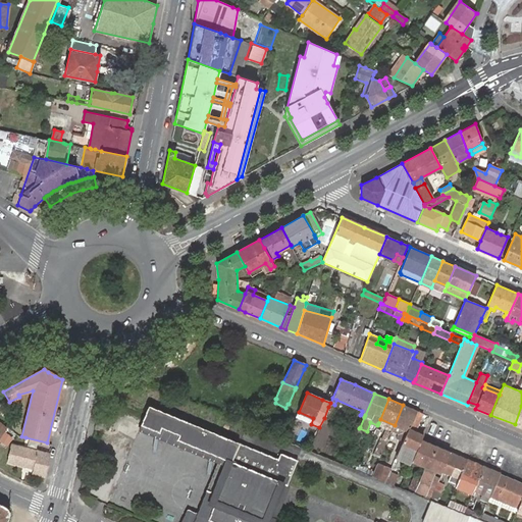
[(332,409),(334,405),(330,403),(328,407),(324,418),(327,419),(332,409)]
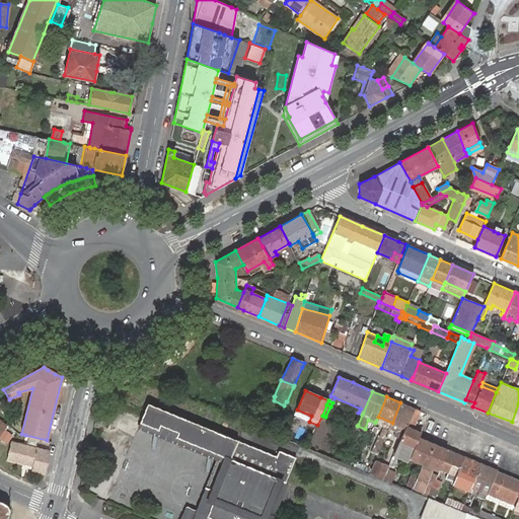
[(415,409),(400,402),(392,423),(402,427),(400,431),(400,434),(402,435),(405,429),(406,427),(415,409)]
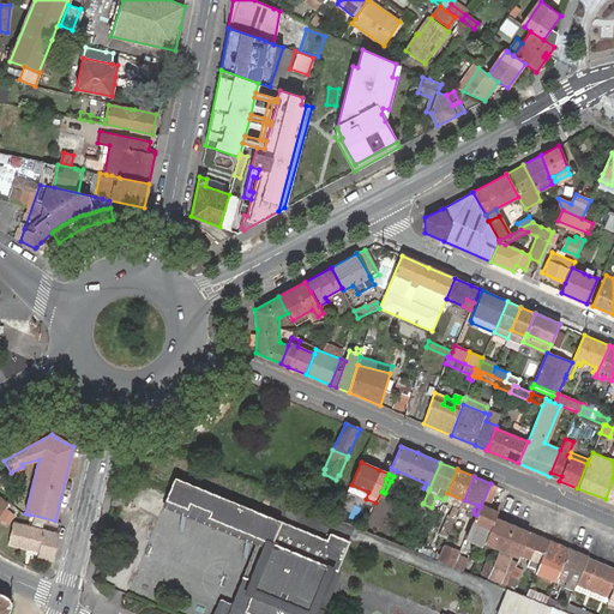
[(327,540),(175,477),(166,499),(259,539),(272,543),(257,583),(245,612),(251,613),(307,613),(315,595),(307,591),(319,563),(327,566),(338,571),(350,542),(330,534),(327,540)]
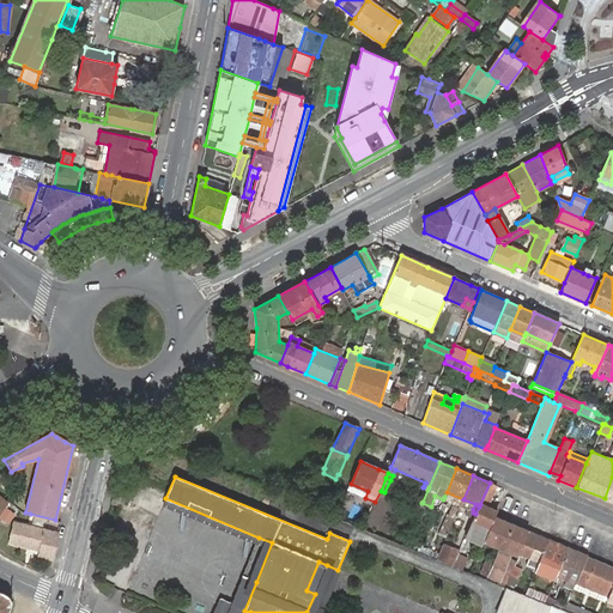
[(475,514),(469,527),(487,534),(495,517),(497,511),(492,509),(487,507),(496,485),(490,483),(480,504),(479,507),(475,514)]
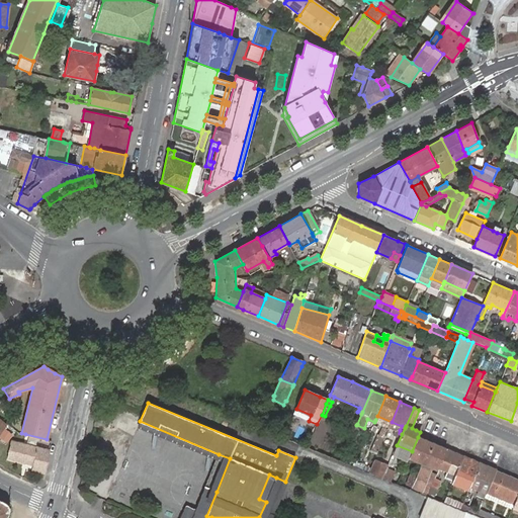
[(296,409),(293,414),(309,421),(311,415),(296,409)]
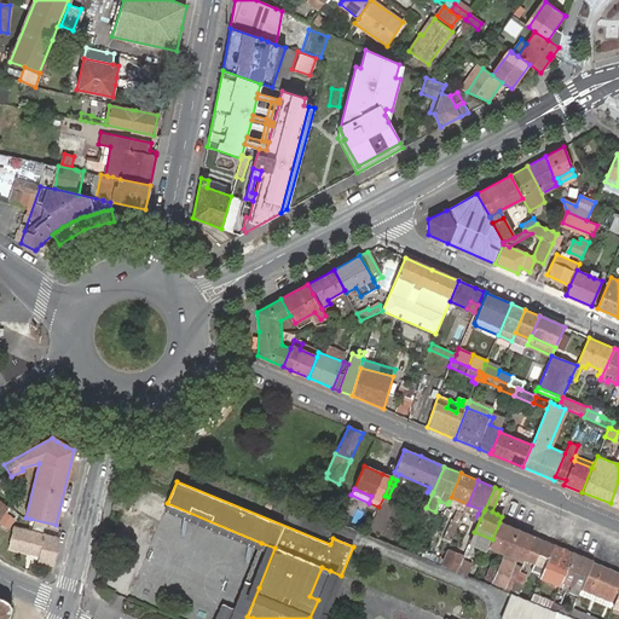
[(420,509),(424,512),(426,508),(427,507),(432,495),(427,492),(422,504),(420,509)]
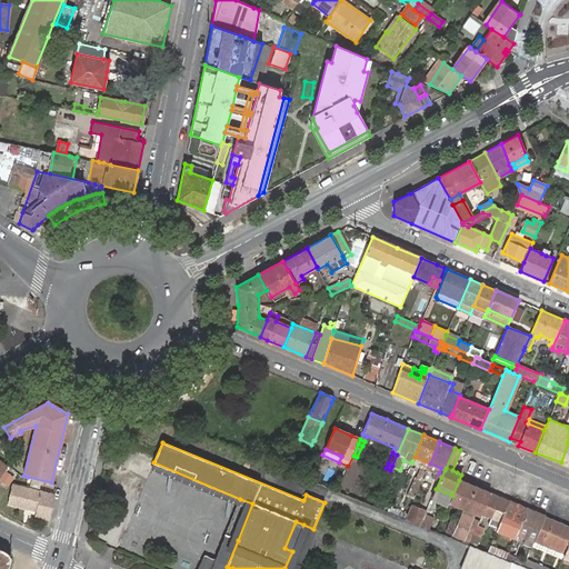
[(103,468),(113,470),(117,460),(106,457),(103,468)]
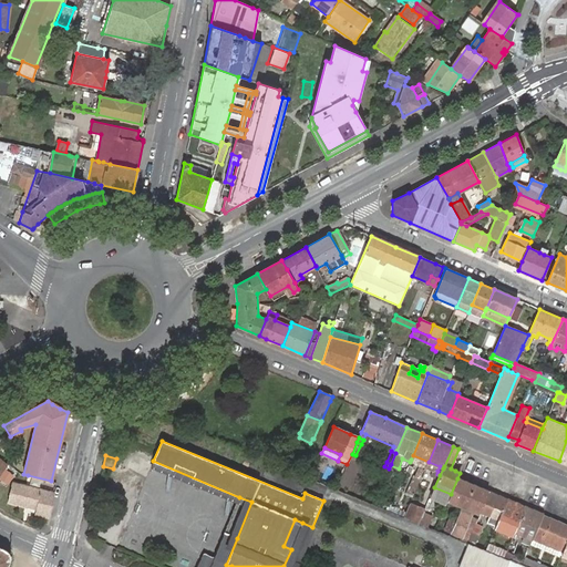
[(153,461),(151,467),(236,503),(225,533),(237,538),(251,502),(239,497),(153,461)]
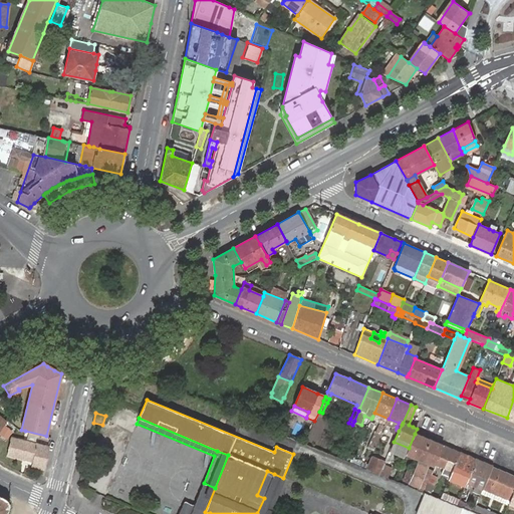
[(399,423),(389,419),(387,423),(397,427),(399,423)]
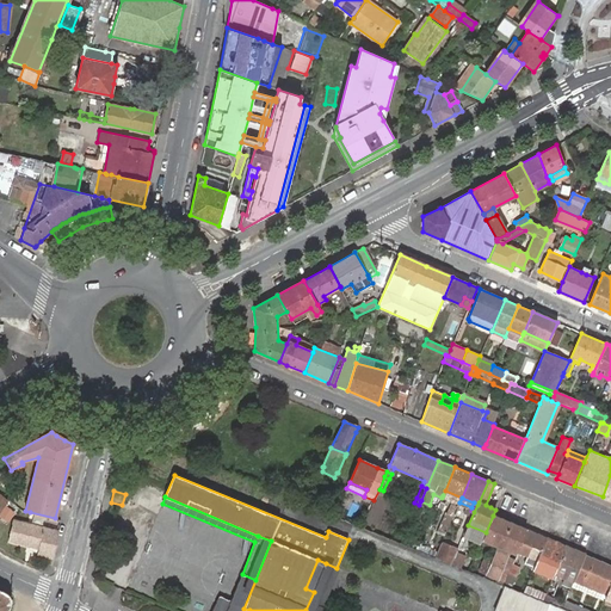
[(443,528),(448,530),(452,518),(457,506),(452,505),(449,513),(450,513),(449,517),(448,517),(443,528)]
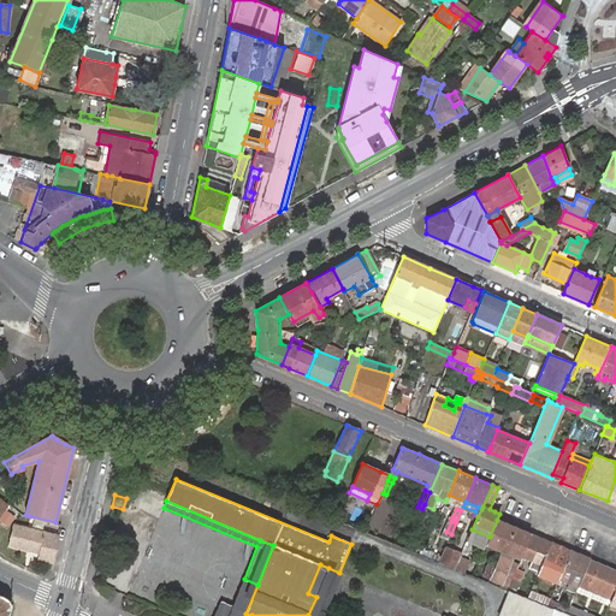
[(0,519),(0,522),(6,527),(13,516),(6,510),(0,519)]
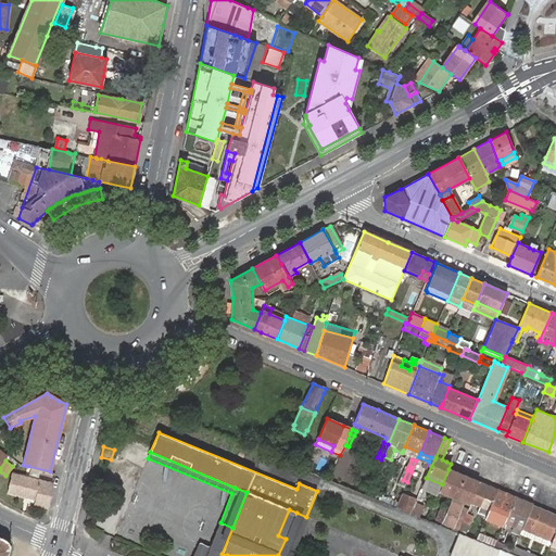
[(442,484),(439,491),(470,504),(470,503),(479,482),(449,469),(442,484)]
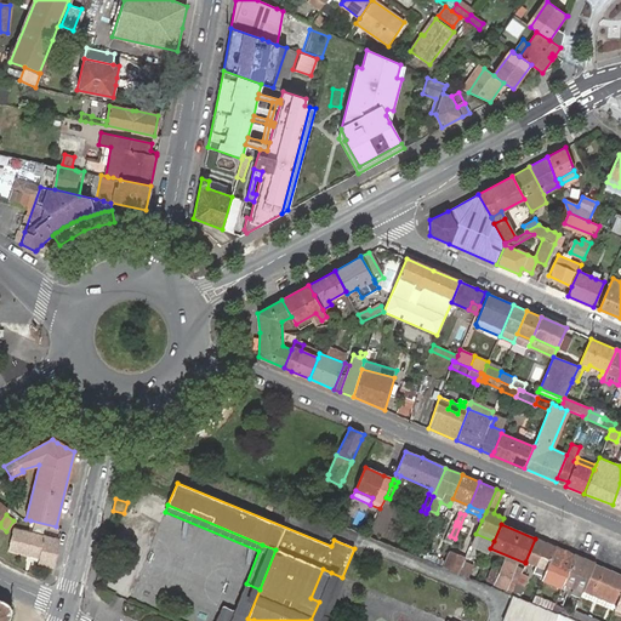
[(40,563),(52,567),(58,540),(13,529),(9,548),(41,557),(40,563)]
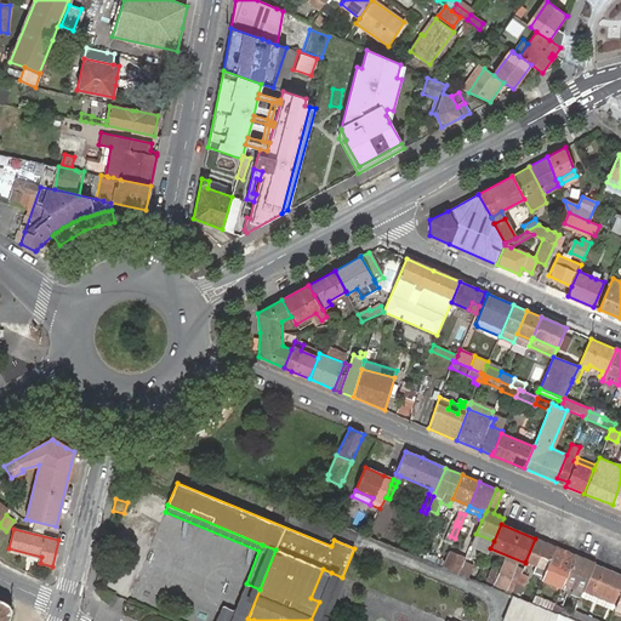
[(494,541),(476,534),(472,545),(489,552),(490,548),(494,541)]
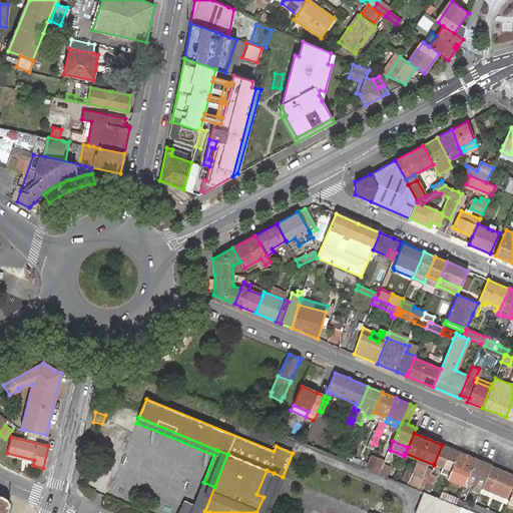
[(459,452),(442,445),(434,464),(443,468),(443,467),(445,468),(451,471),(459,452)]
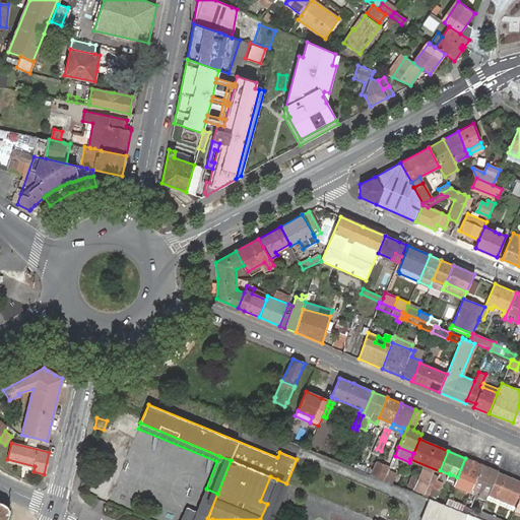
[(481,465),(465,458),(457,477),(456,480),(455,482),(471,490),(472,486),(473,483),(477,475),(481,465)]
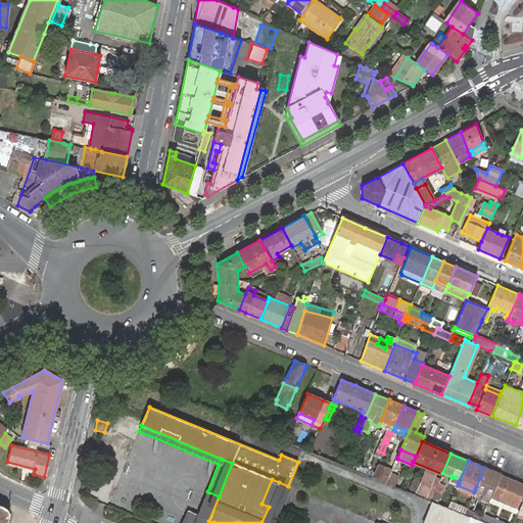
[(398,472),(376,465),(371,477),(394,485),(398,472)]
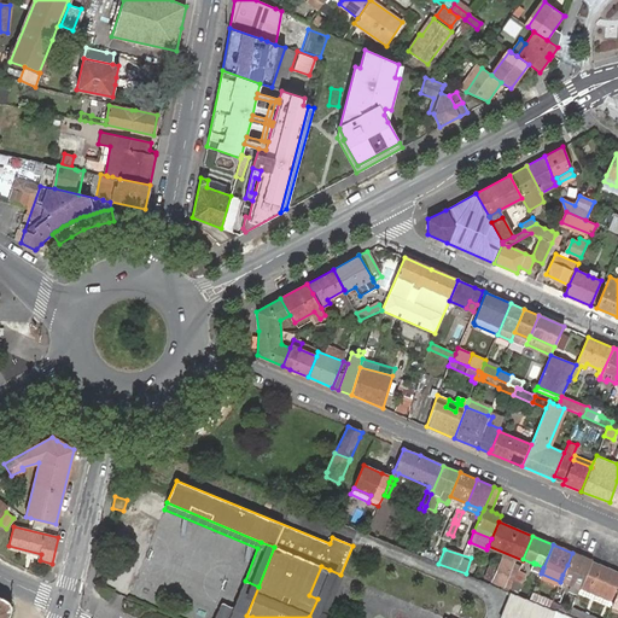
[(592,560),(572,553),(567,565),(563,575),(561,578),(572,583),(569,590),(578,594),(578,592),(581,587),(592,560)]
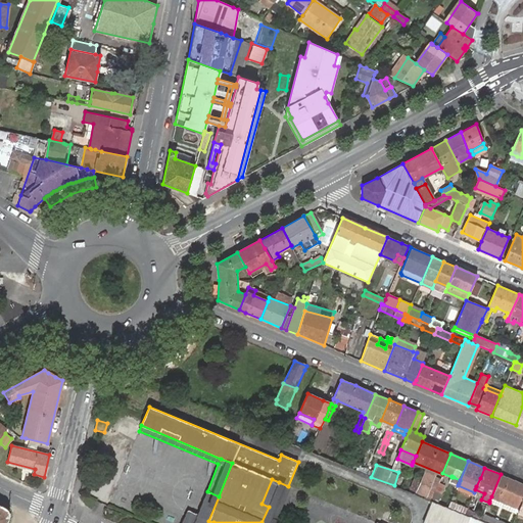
[(417,491),(432,498),(440,478),(426,472),(422,480),(416,478),(411,489),(417,491)]
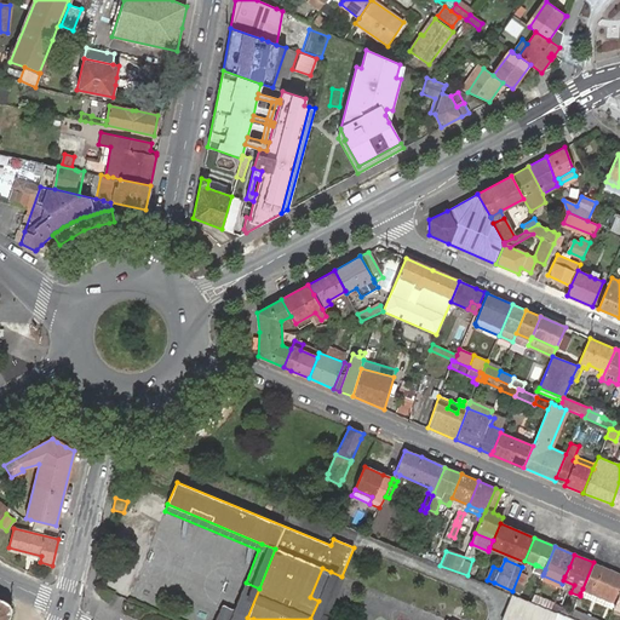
[(619,590),(619,573),(593,562),(583,589),(615,602),(619,590)]
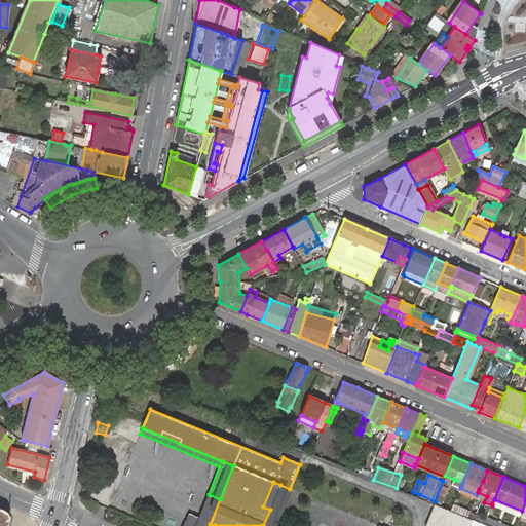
[(434,503),(435,504),(450,511),(452,506),(445,502),(442,501),(449,484),(443,481),(435,501),(434,503)]
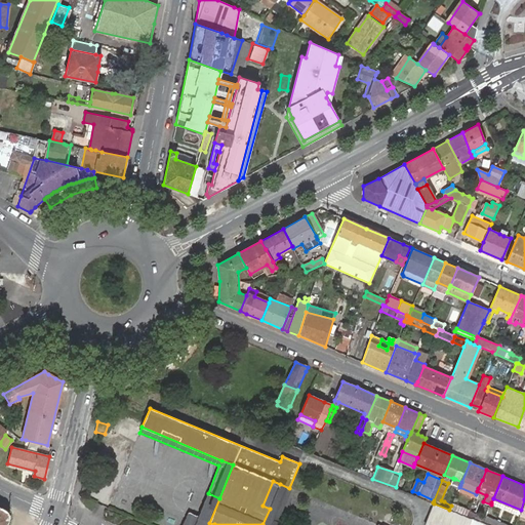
[(273,481),(263,506),(270,509),(280,484),(273,481)]
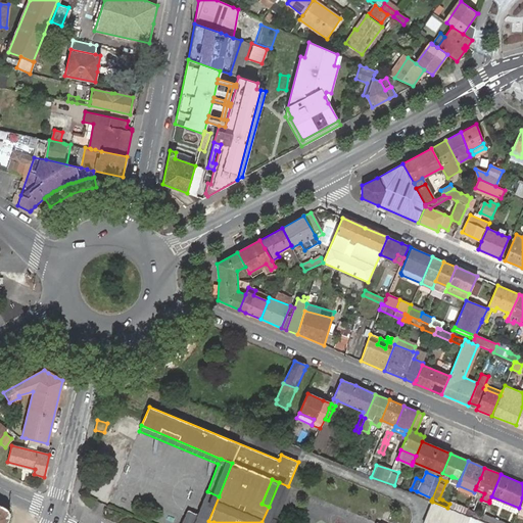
[(262,522),(214,522),(208,521),(219,496),(207,491),(197,514),(200,515),(196,522),(275,522),(290,487),(288,486),(279,482),(269,507),(262,522)]
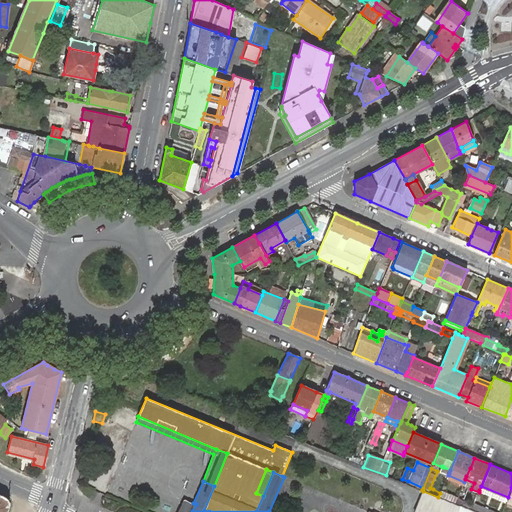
[(479,490),(506,501),(507,501),(508,497),(481,486),(479,490)]
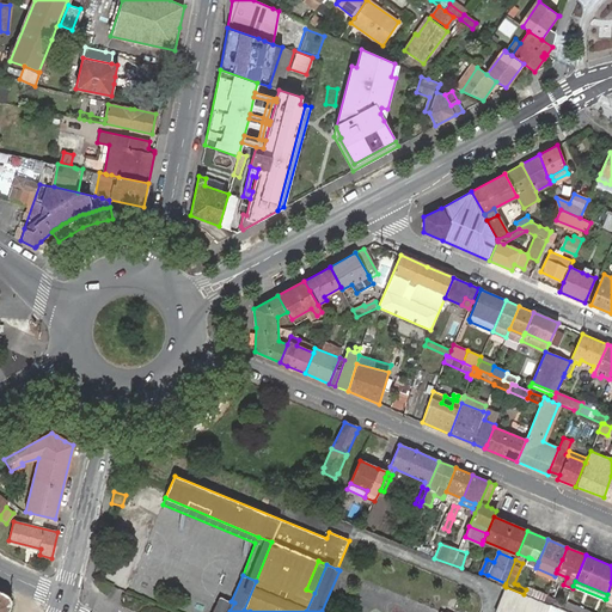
[(495,611),(496,611),(567,611),(563,610),(544,603),(530,597),(524,594),(506,587),(495,611)]
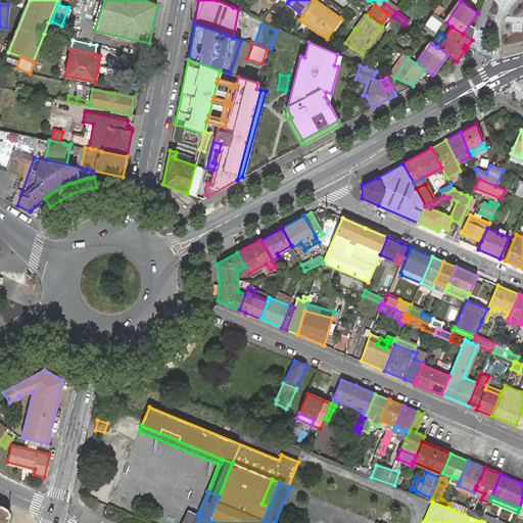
[(455,504),(453,510),(465,515),(467,509),(455,504)]
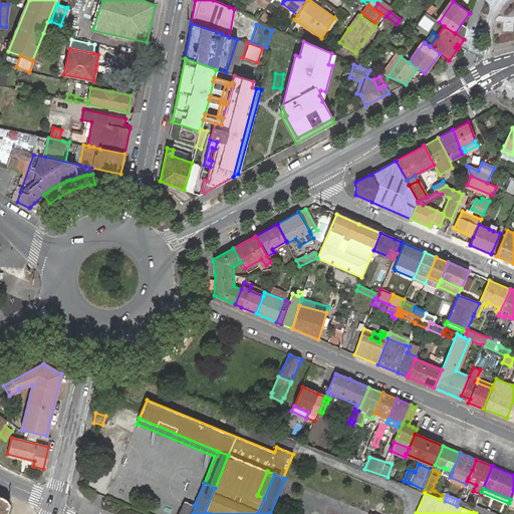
[(0,513),(6,513),(9,508),(9,504),(7,501),(5,499),(0,496),(0,513)]
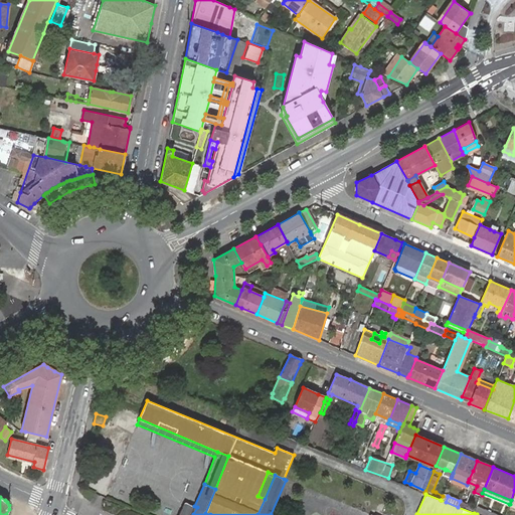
[(460,501),(458,507),(474,513),(476,508),(460,501)]
